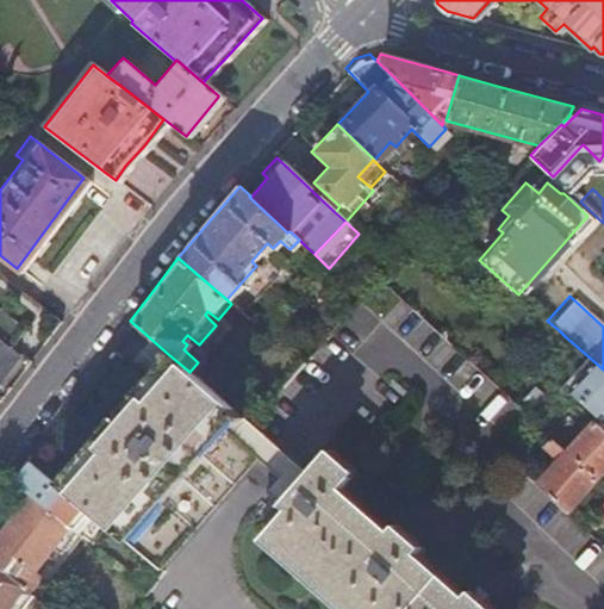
[(531,329),(542,316),(534,309),(523,321),(531,329)]
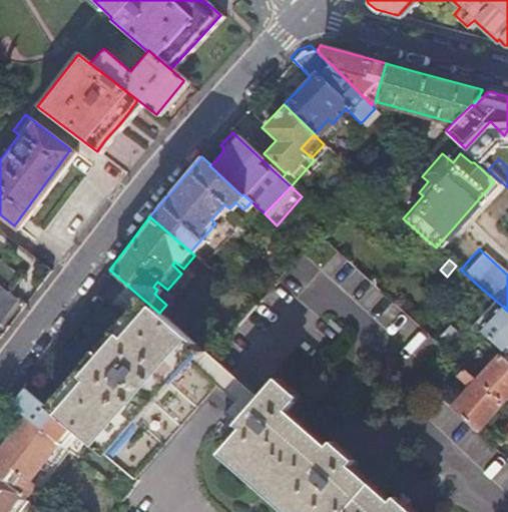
[(0,288),(3,291),(16,274),(0,262),(0,288)]
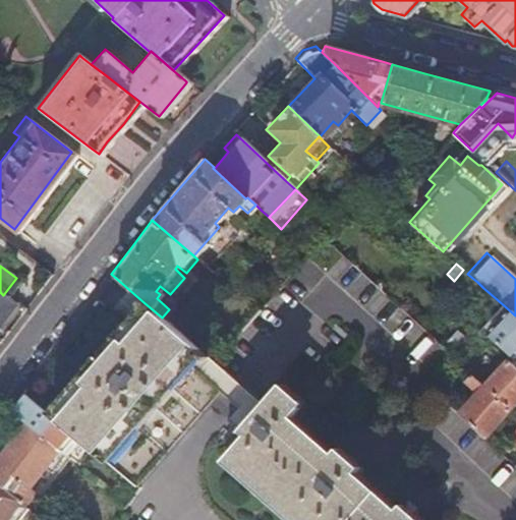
[(477,282),(467,274),(463,270),(454,281),(467,293),(477,282)]
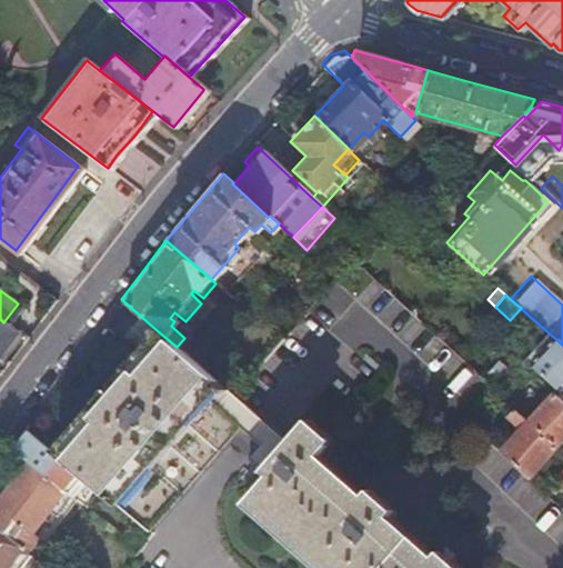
[(528,315),(521,308),(510,320),(516,326),(528,315)]
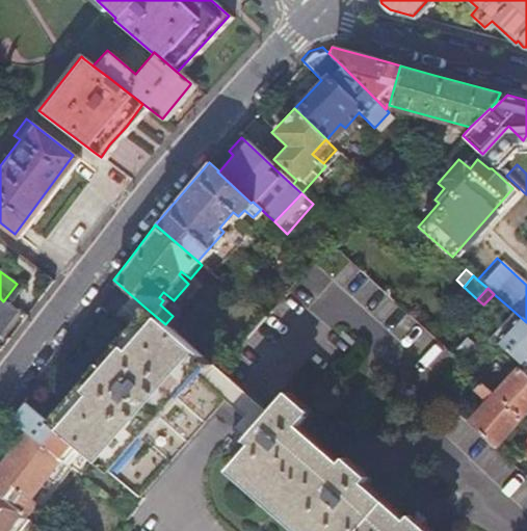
[(3,301),(0,298),(0,324),(12,309),(3,301)]
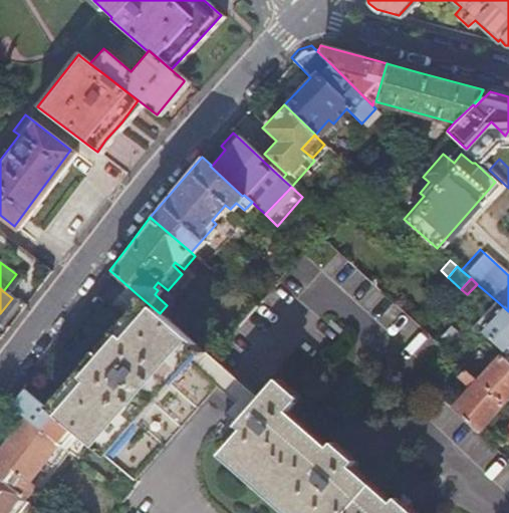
[(160,313),(142,298),(118,326),(109,337),(88,361),(48,410),(65,424),(130,477),(132,479),(153,454),(213,382),(224,368),(208,354),(160,313)]
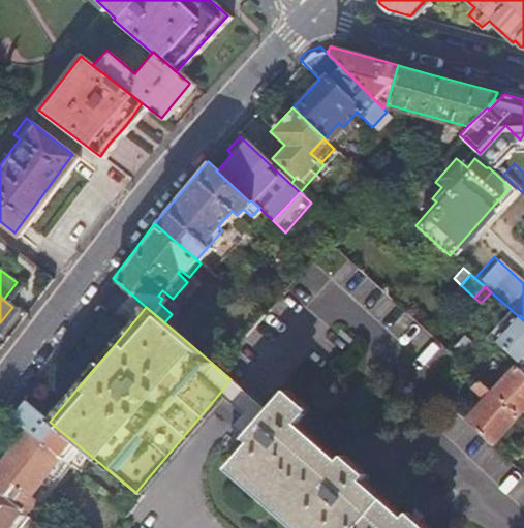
[(523,320),(513,311),(490,337),(517,362),(523,352),(523,320)]
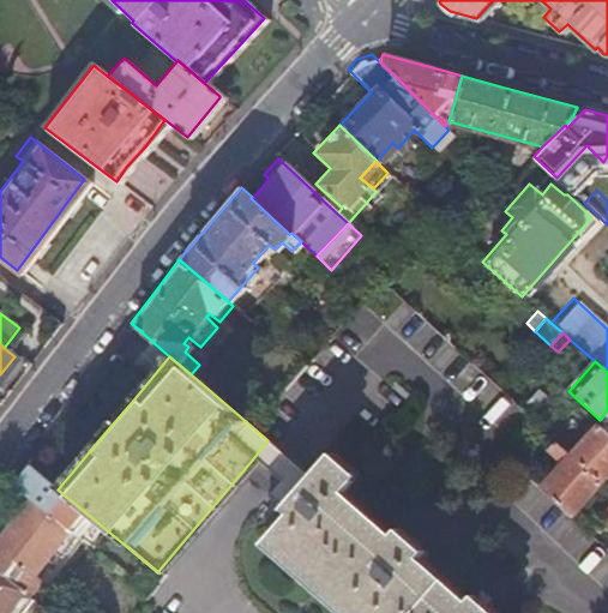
[(527,416),(542,400),(531,390),(516,407),(527,416)]
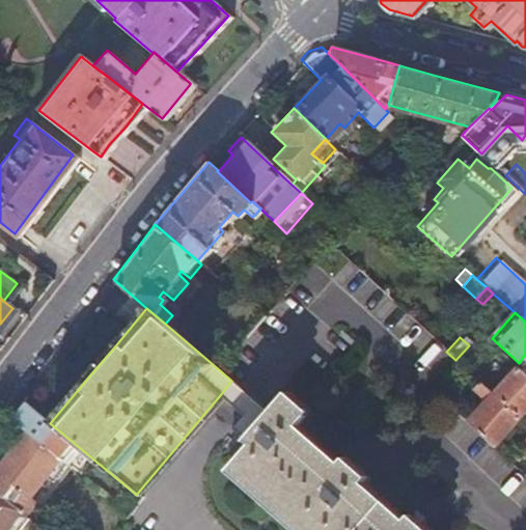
[(525,377),(524,374),(511,364),(488,390),(475,379),(468,386),(480,397),(466,413),(463,417),(462,418),(490,444),(525,403),(525,377)]
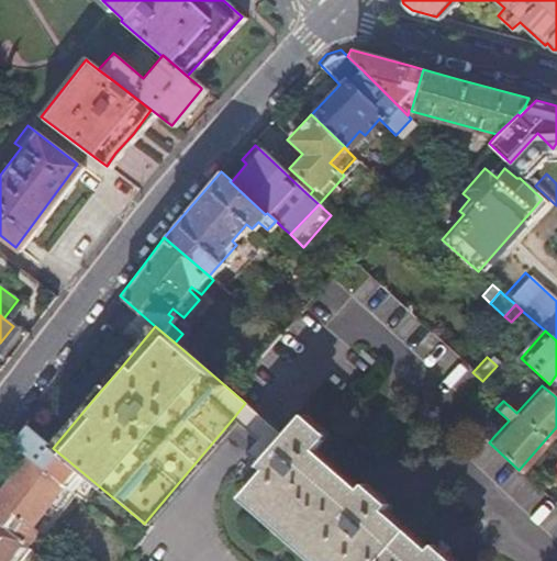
[(279,433),(245,403),(233,418),(252,435),(241,449),(255,461),(279,433)]
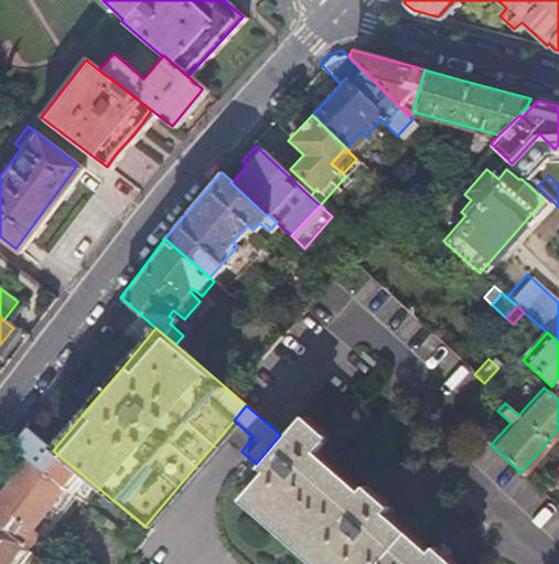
[(322,442),(294,416),(280,435),(256,464),(261,468),(235,499),(310,563),(460,563),(463,562),(438,540),(432,545),(427,553),(380,513),(387,506),(391,500),(368,480),(363,486),(357,492),(312,454),(318,447),(322,442)]
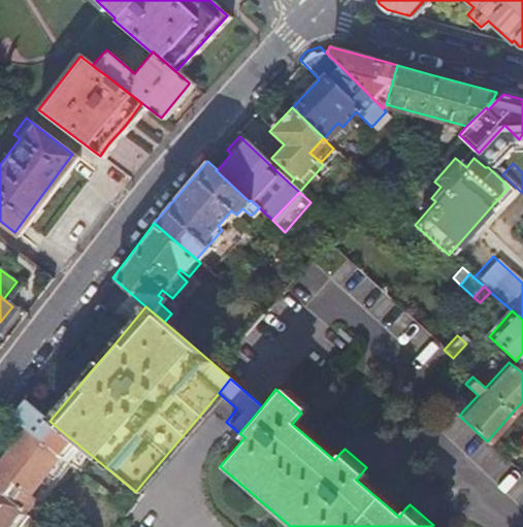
[(50,421),(21,397),(17,402),(7,414),(24,427),(55,452),(67,435),(50,421)]
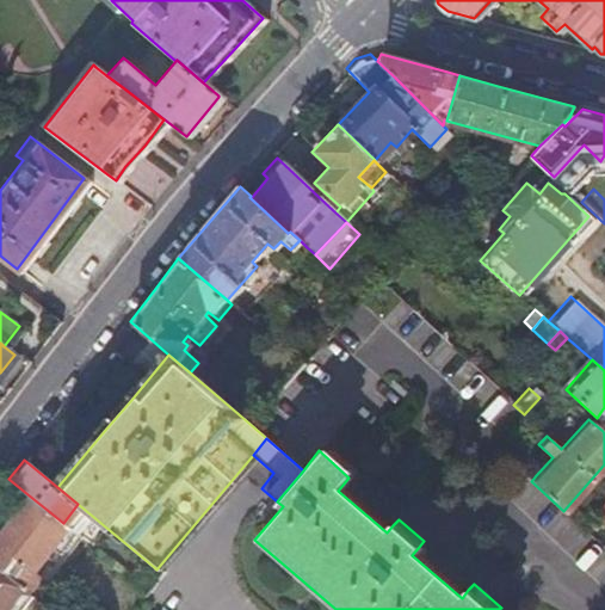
[(393,525),(344,484),(338,491),(387,533),(393,525)]
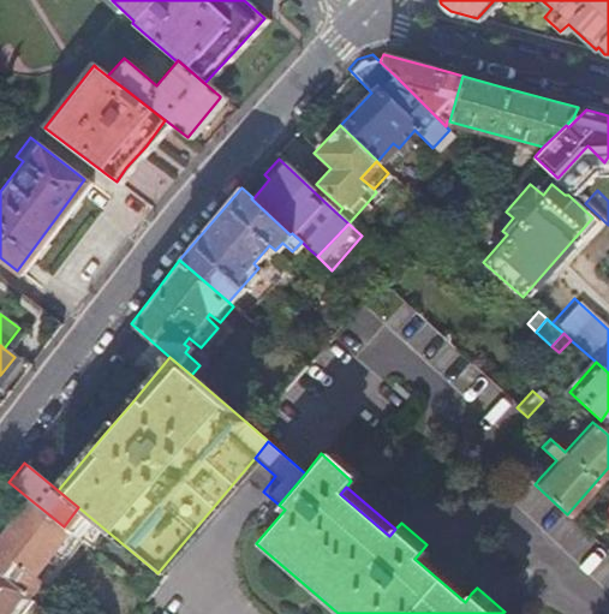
[(29,571),(63,528),(64,526),(28,498),(0,534),(0,576),(25,596),(39,578),(29,571)]
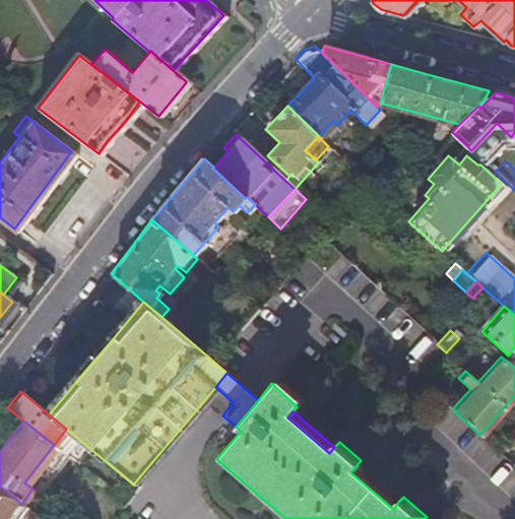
[(514,432),(514,422),(505,434),(510,438),(514,432)]
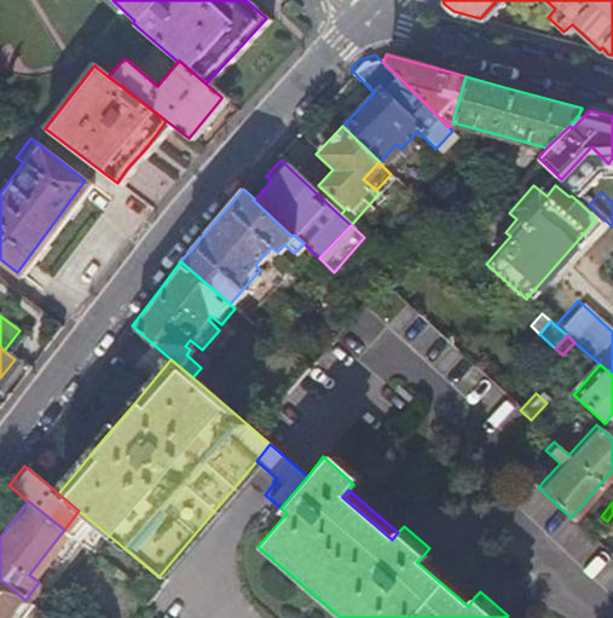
[(468,606),(474,598),(424,554),(417,562),(468,606)]
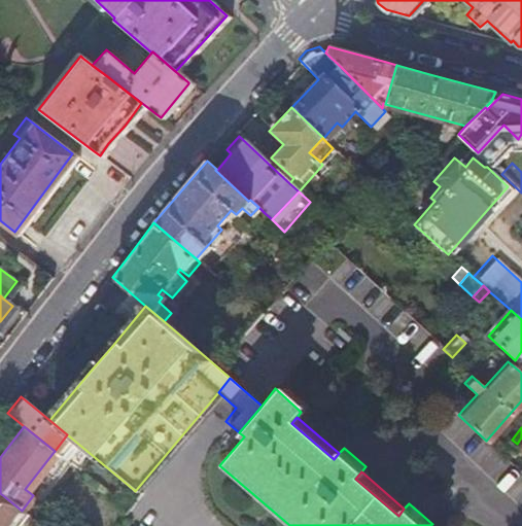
[(13,525),(25,513),(22,511),(0,493),(0,525),(13,525)]
